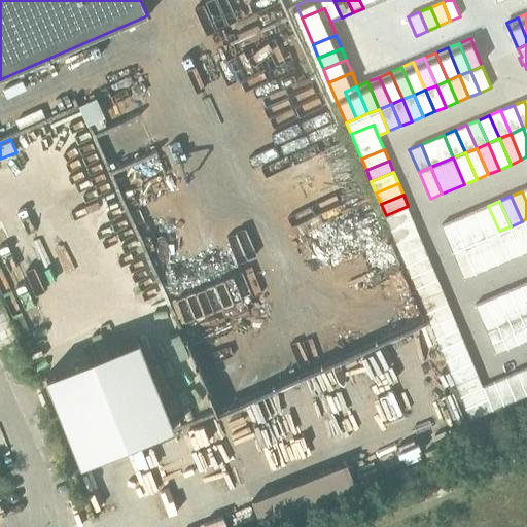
[(385,216),(390,230),(413,219),(408,206),(386,215),(385,216)]
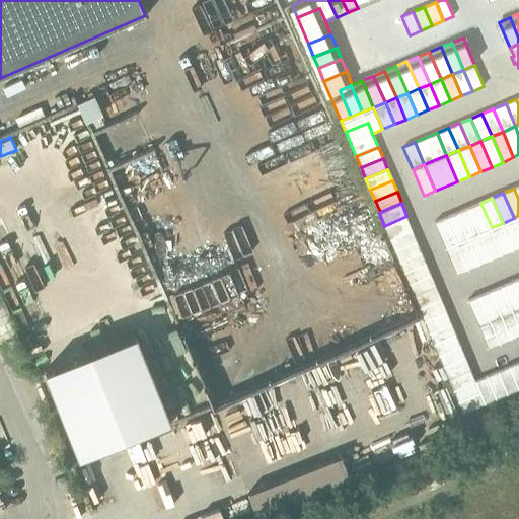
[(480,203),(469,207),(480,232),(492,227),(480,203)]
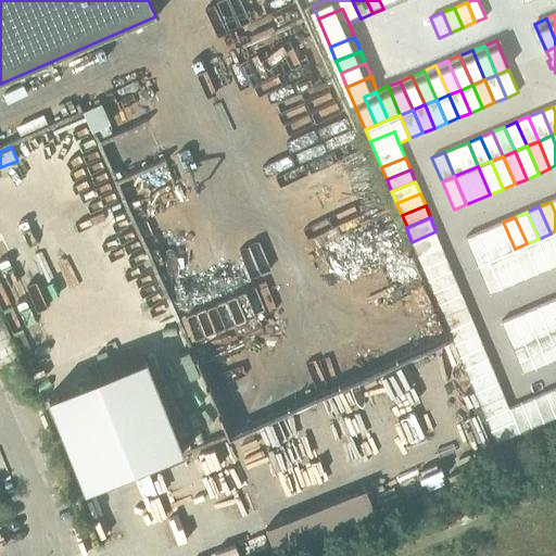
[(503,222),(479,232),(490,258),(515,249),(503,222)]
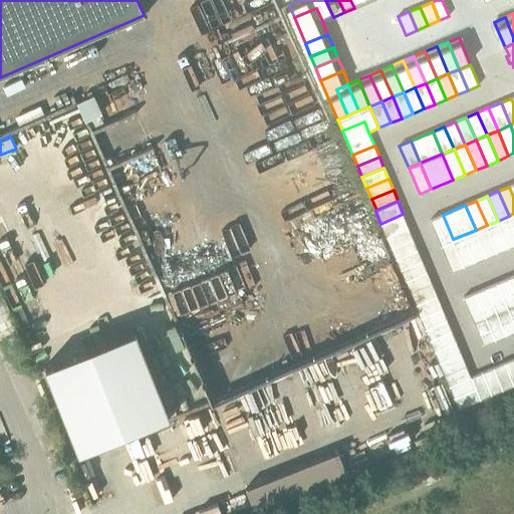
[(403,214),(380,224),(387,237),(409,227),(403,214)]
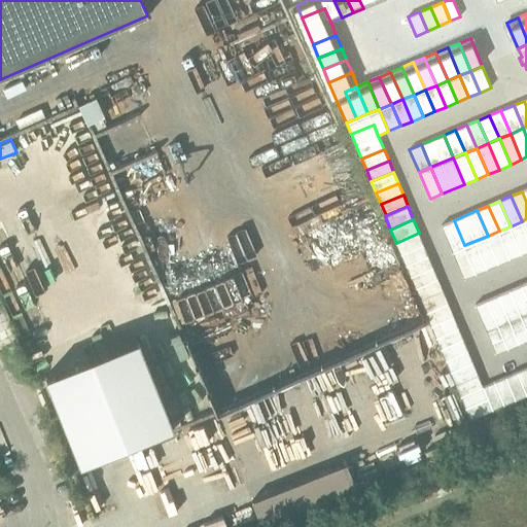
[(454,220),(442,225),(452,251),(464,245),(454,220)]
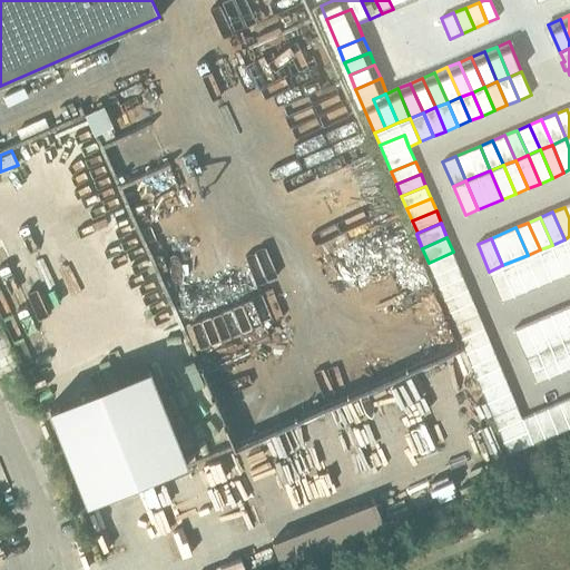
[(569,253),(564,239),(552,245),(564,274),(569,272),(569,253)]
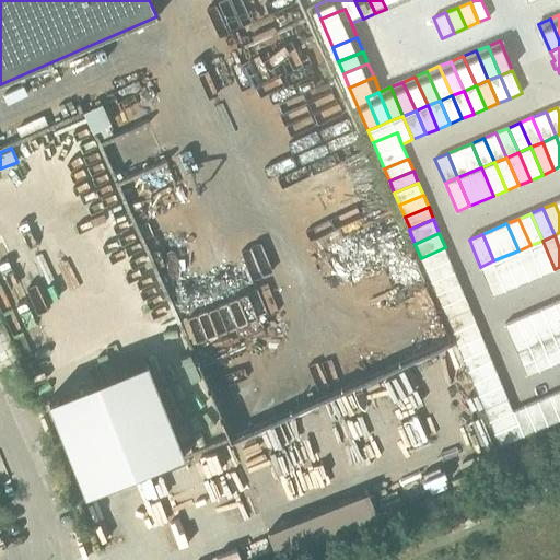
[(543,241),(531,245),(543,275),(555,269),(543,241)]
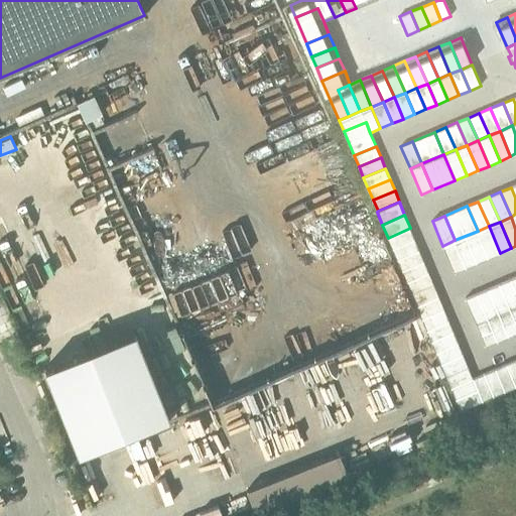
[(489,226),(478,231),(489,258),(500,253),(489,226)]
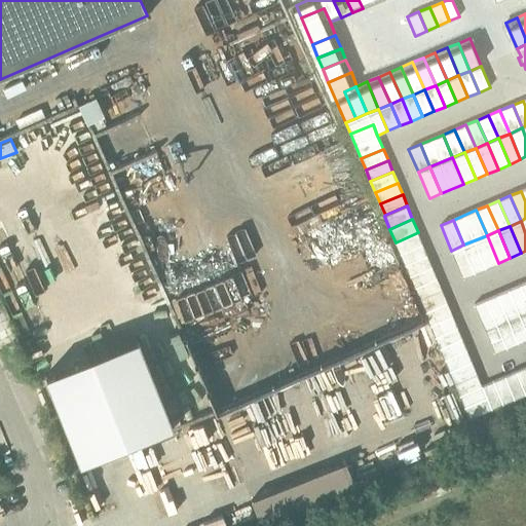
[(418,232),(396,242),(400,254),(422,243),(418,232)]
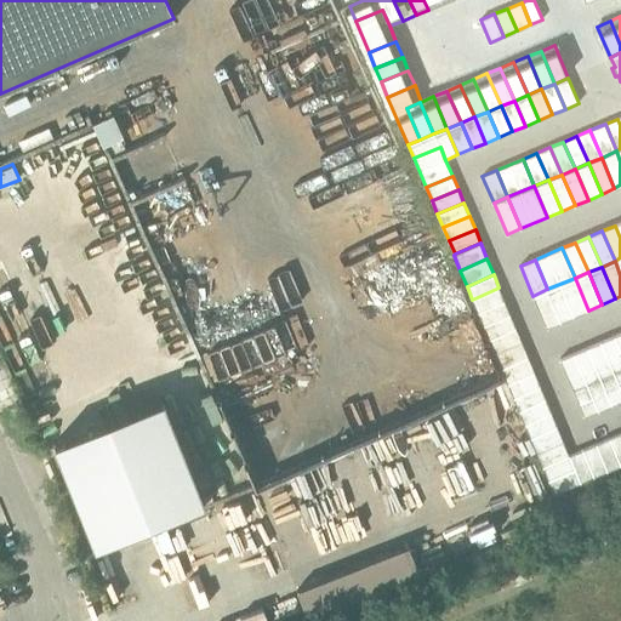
[(575,278),(547,289),(562,322),(588,311),(575,278)]
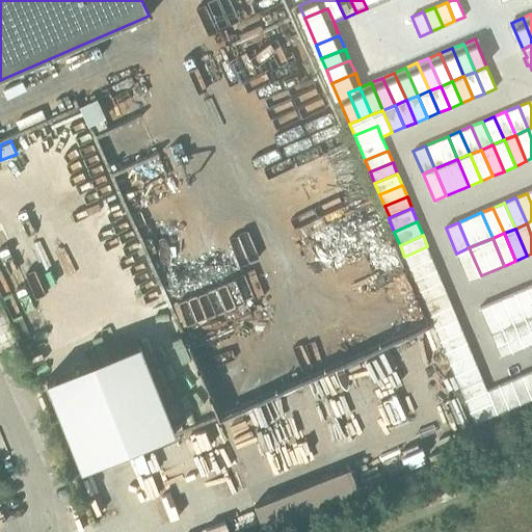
[(427,246),(404,257),(409,268),(432,258),(427,246)]
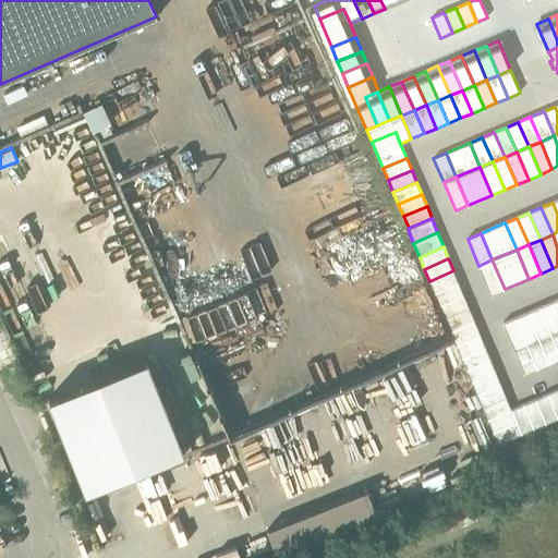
[(492,259),(478,266),(492,294),(505,289),(492,259)]
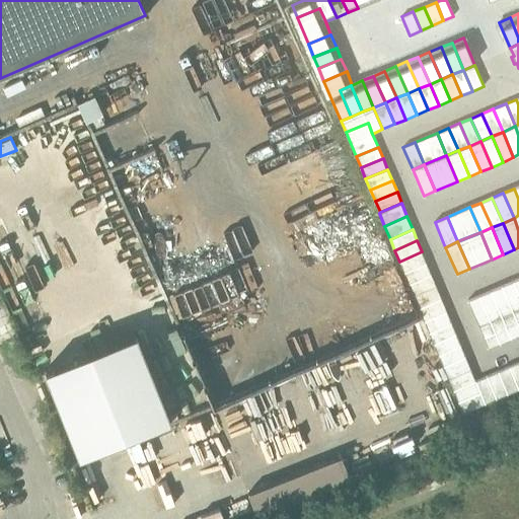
[(422,251),(399,262),(403,273),(427,263),(422,251)]
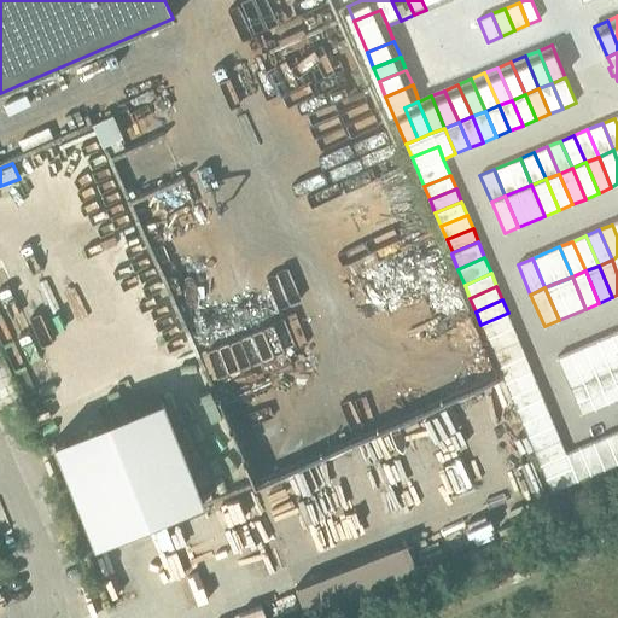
[(508,313),(481,325),(487,338),(513,326),(508,313)]
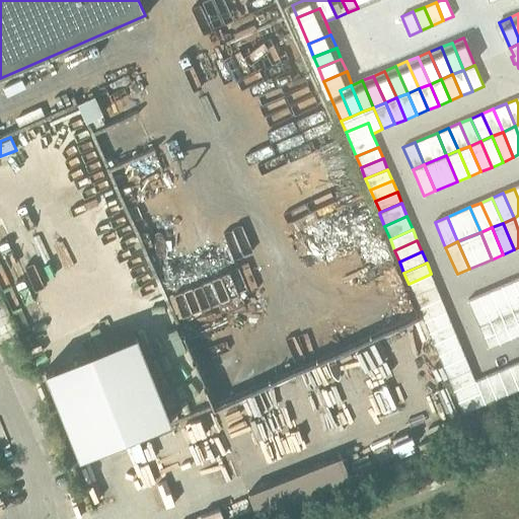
[(431,274),(409,284),(414,295),(436,286),(431,274)]
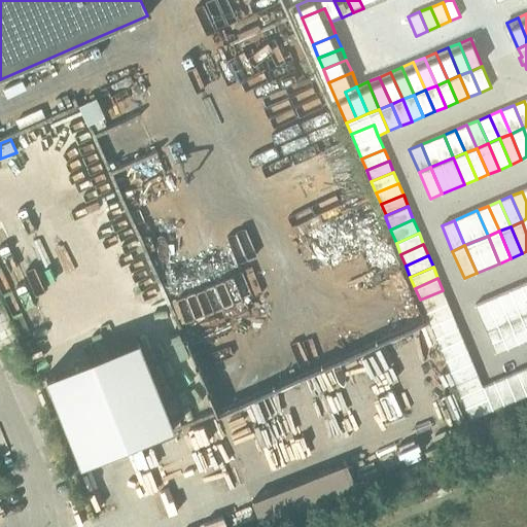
[(526,297),(522,285),(510,289),(523,320),(526,317),(526,297)]
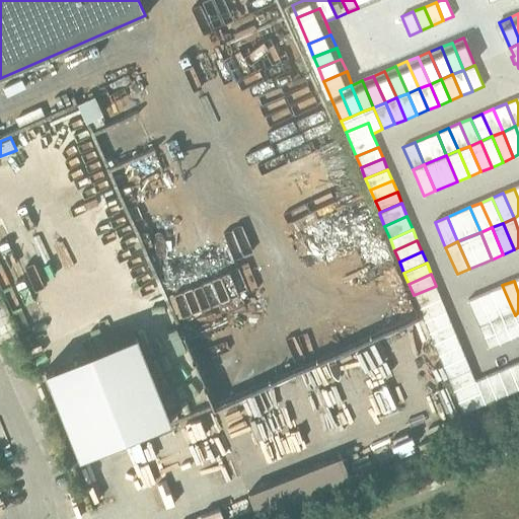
[(502,285),(479,295),(492,324),(515,315),(502,285)]
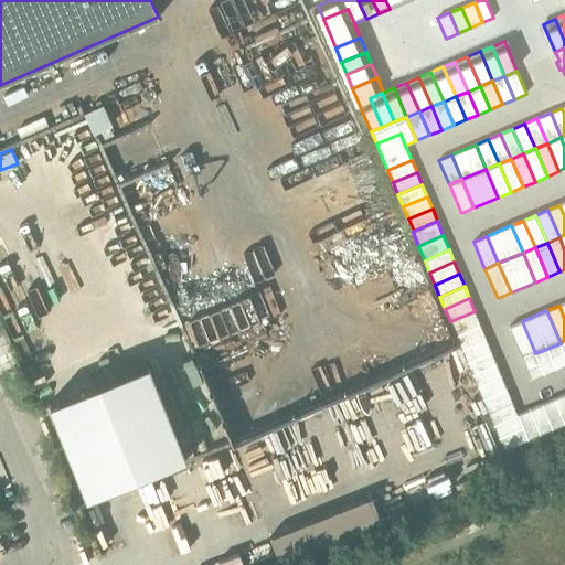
[(475,311),(450,321),(456,334),(480,324),(475,311)]
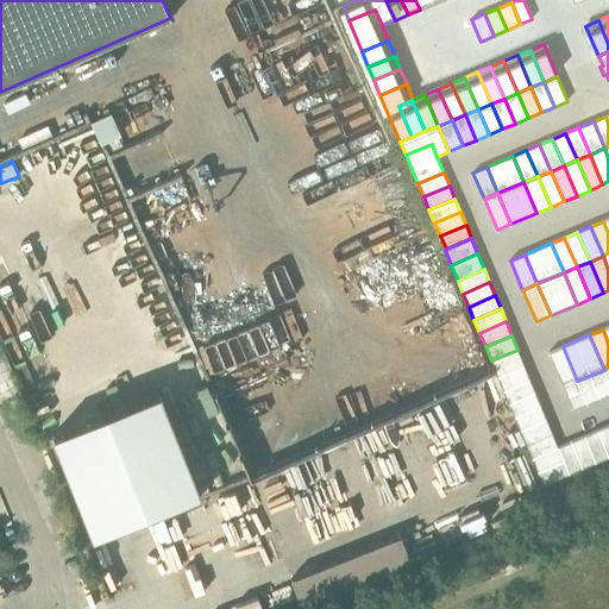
[(563,346),(550,352),(564,387),(577,381),(563,346)]
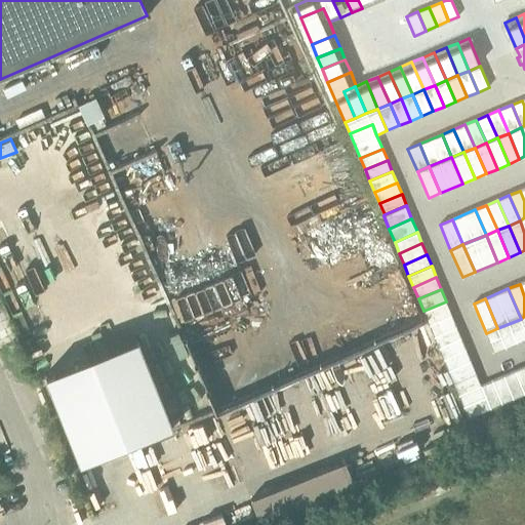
[(446,301),(423,311),(429,323),(451,314),(446,301)]
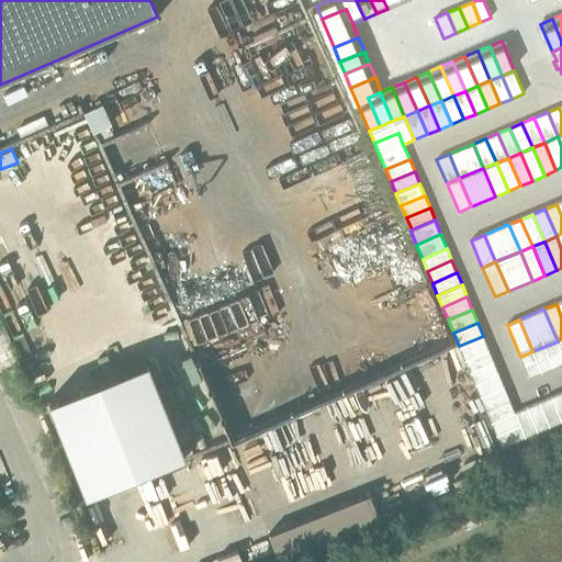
[(483,336),(459,346),(464,359),(489,348),(483,336)]
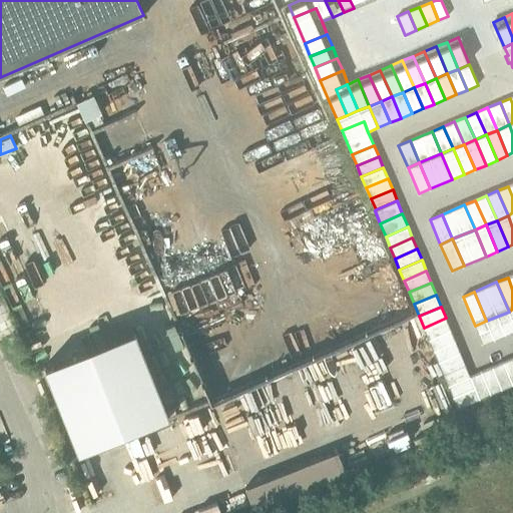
[(512,321),(509,312),(486,321),(490,330),(494,340),(512,331),(512,321)]
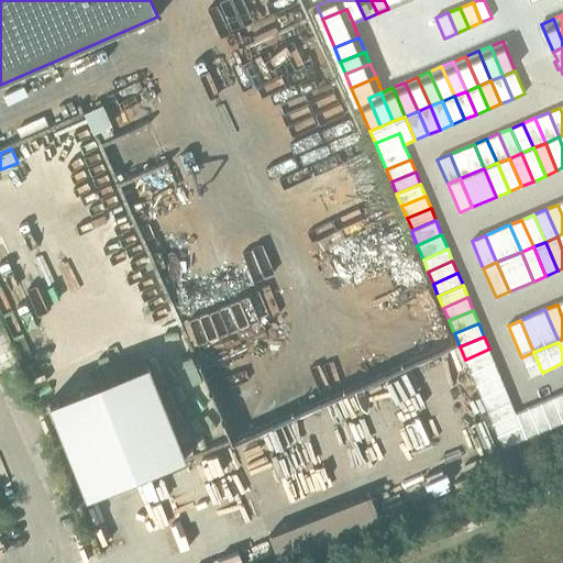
[(489,349),(465,360),(471,373),(495,362),(489,349)]
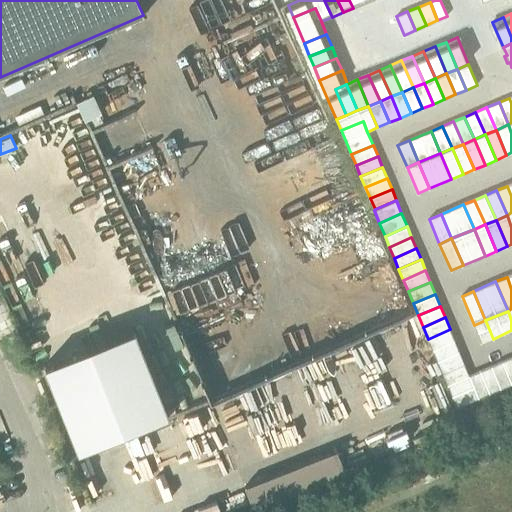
[(485,320),(474,325),(478,334),(489,329),(485,320)]
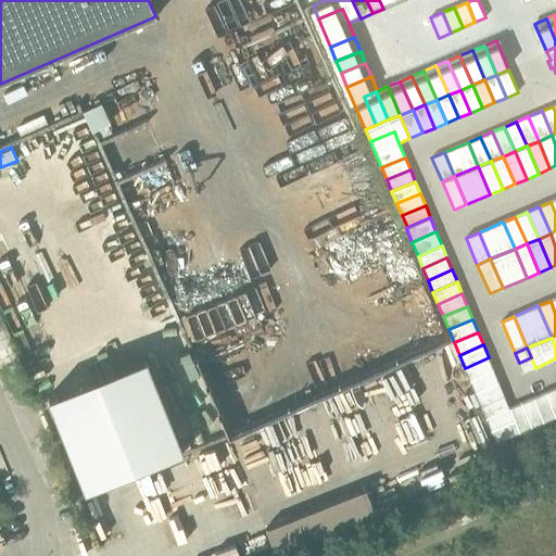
[(489,357),(465,368),(469,380),(494,370),(489,357)]
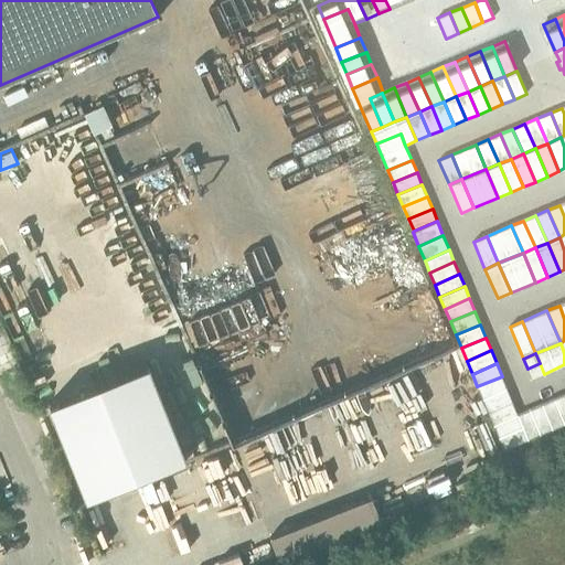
[(540,363),(528,369),(532,380),(544,374),(540,363)]
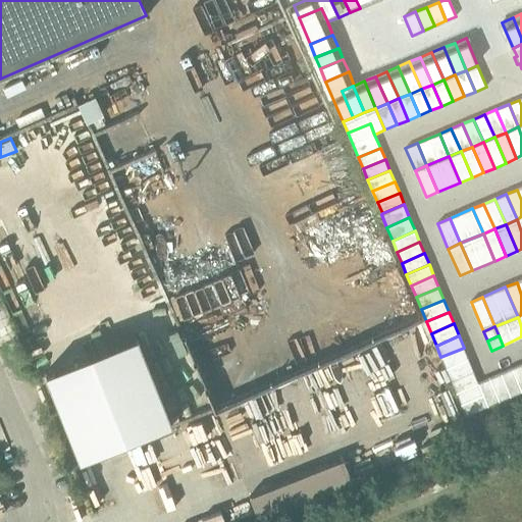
[(464,348),(440,357),(446,368),(468,359),(464,348)]
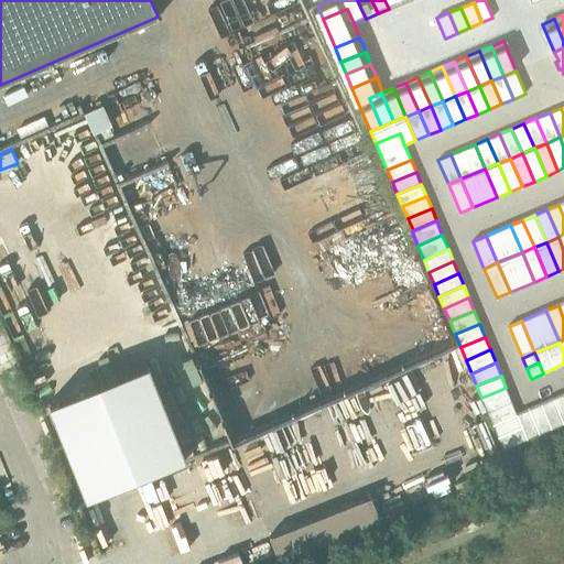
[(506,388),(481,398),(487,410),(511,400),(506,388)]
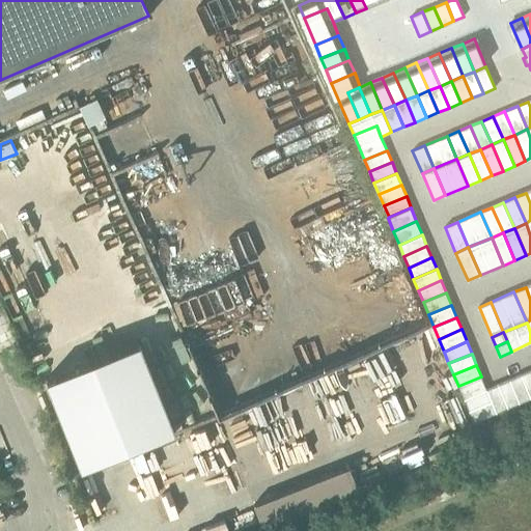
[(530,393),(523,373),(511,379),(521,401),(530,396),(530,393)]
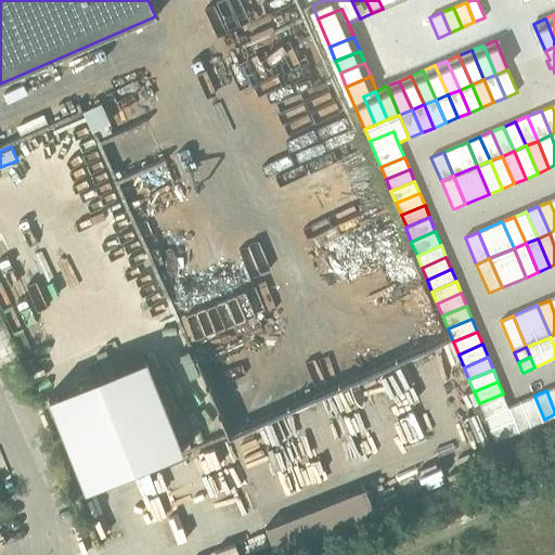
[(505,395),(481,404),(491,428),(515,418),(511,407),(505,395)]
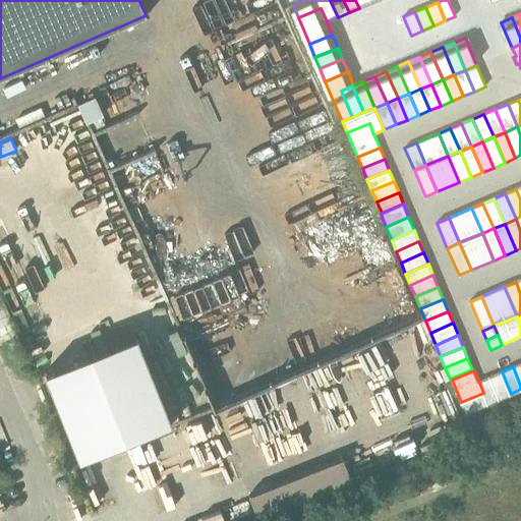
[(502,371),(490,377),(500,399),(511,394),(502,371)]
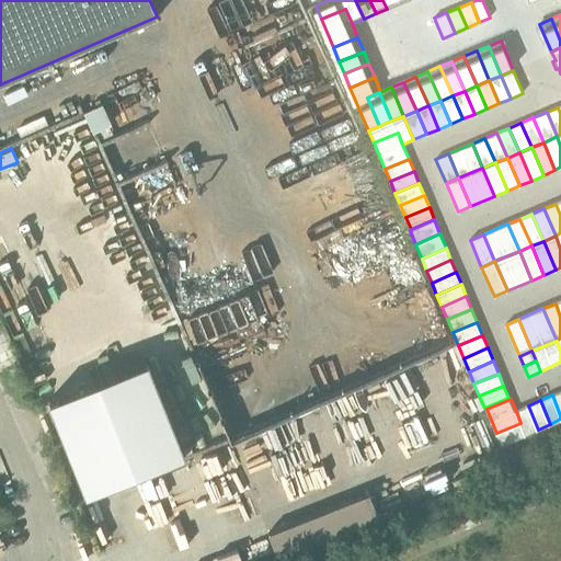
[(521,423),(496,433),(502,445),(538,430),(528,405),(516,411),(521,423)]
